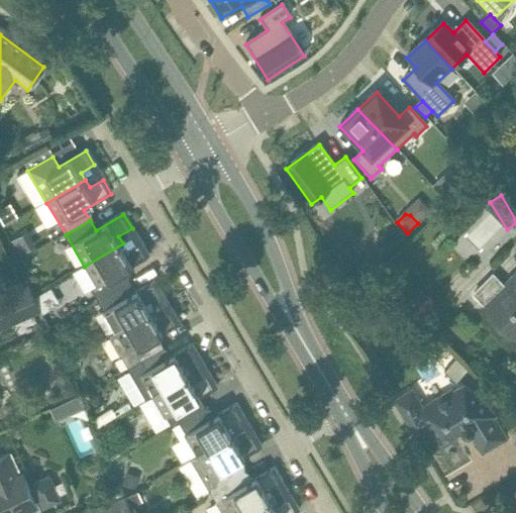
[(84,267),(72,274),(84,295),(90,291),(96,302),(124,286),(128,284),(121,274),(148,258),(140,243),(127,251),(123,243),(84,267)]
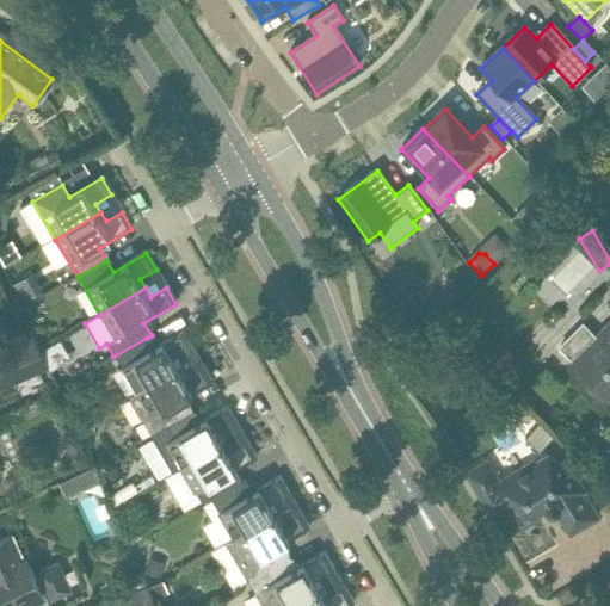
[(581,325),(558,348),(578,369),(577,370),(609,403),(609,402),(609,323),(609,325),(596,338),(581,325)]
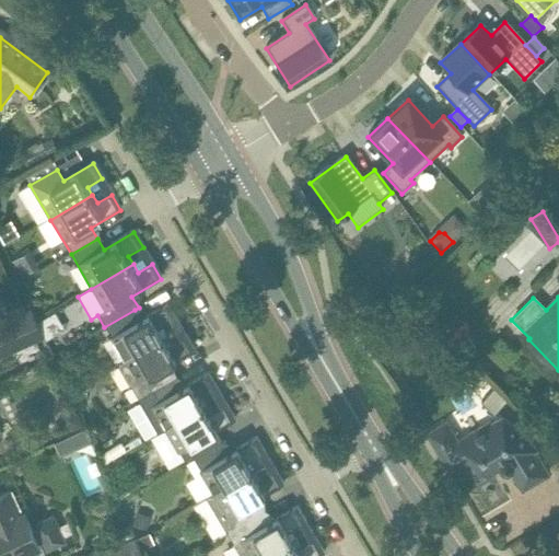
[(112,339),(111,339),(124,361),(116,366),(116,367),(166,337),(162,329),(176,321),(167,305),(141,321),(135,310),(104,327),(112,339)]
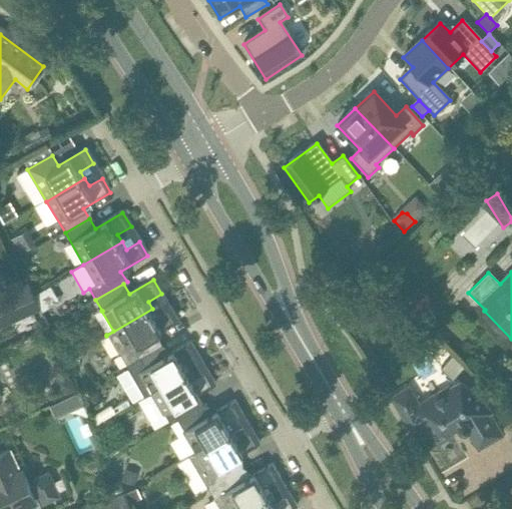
[(27,286),(0,298),(0,310),(7,326),(39,312),(27,286)]
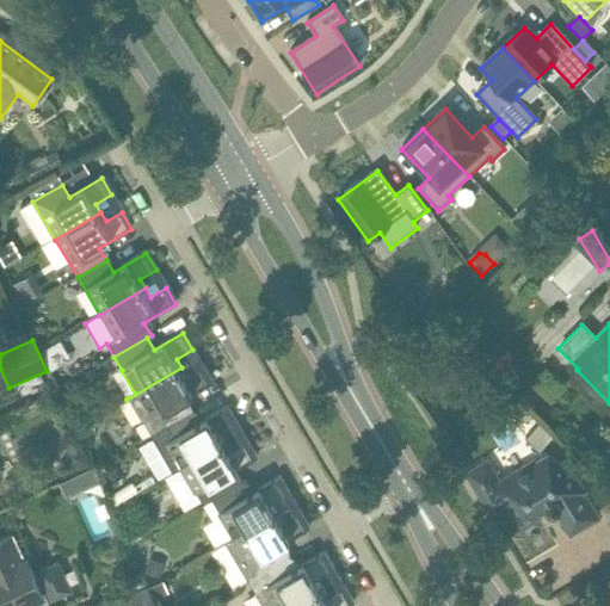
[(186,376),(182,368),(127,400),(149,437),(179,420),(186,415),(179,403),(213,384),(202,368),(186,376)]
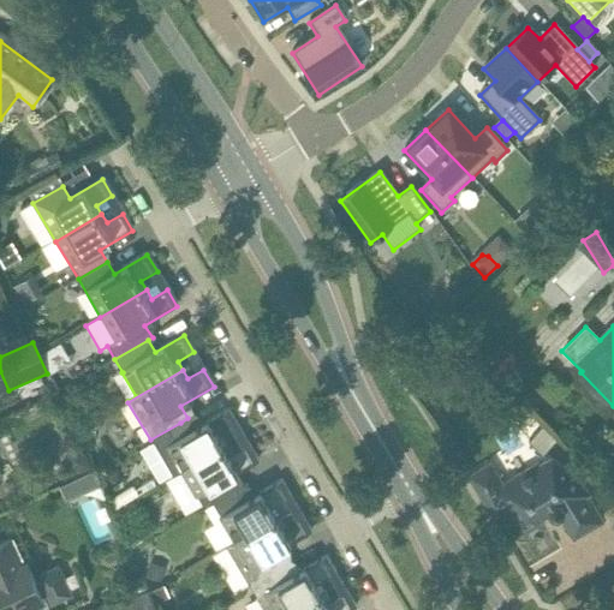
[(188,418),(180,423),(150,440),(173,479),(182,474),(227,447),(222,437),(238,428),(228,411),(200,428),(192,416),(188,418)]
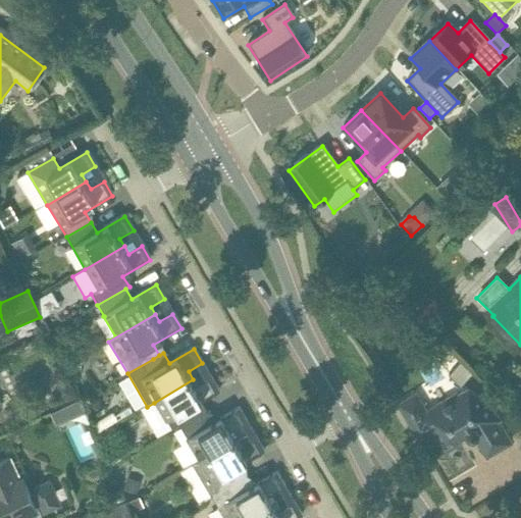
[(154,403),(166,423),(167,423),(173,433),(180,429),(201,417),(195,407),(219,393),(210,378),(197,386),(193,379),(154,403)]
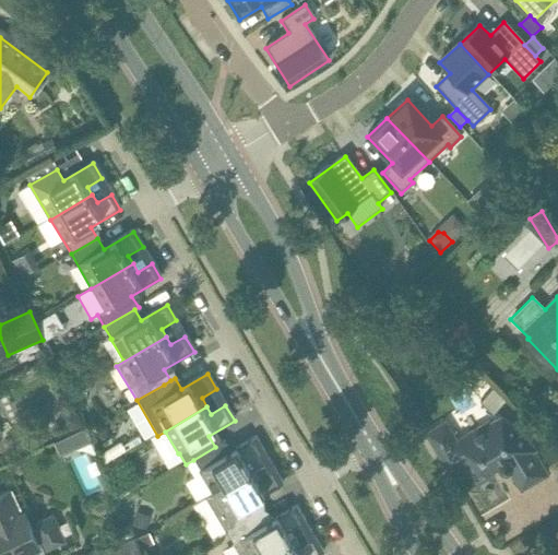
[(70,415),(67,425),(69,432),(83,425),(76,412),(70,415)]
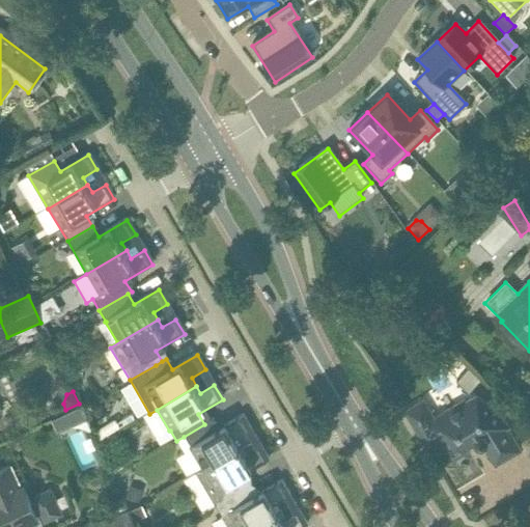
[(439,440),(451,461),(468,450),(466,447),(474,442),(476,445),(481,447),(483,446),(495,466),(519,451),(505,428),(507,427),(476,397),(466,404),(465,401),(451,409),(434,420),(423,403),(406,414),(426,447),(439,440)]
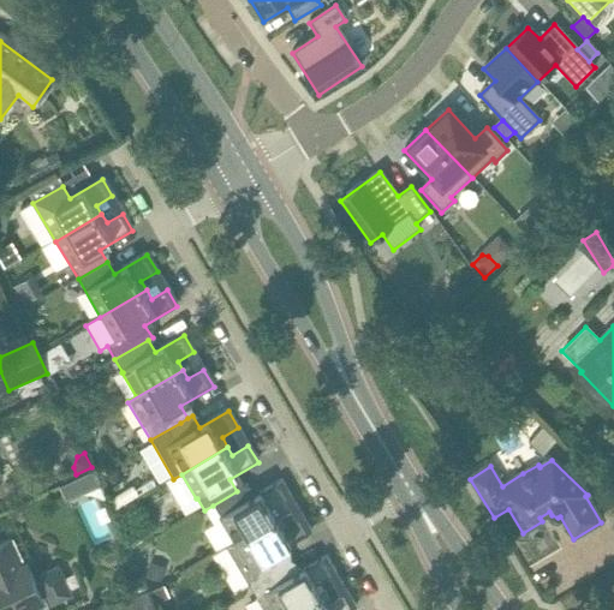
[(76,482),(59,489),(66,503),(83,496),(76,482)]
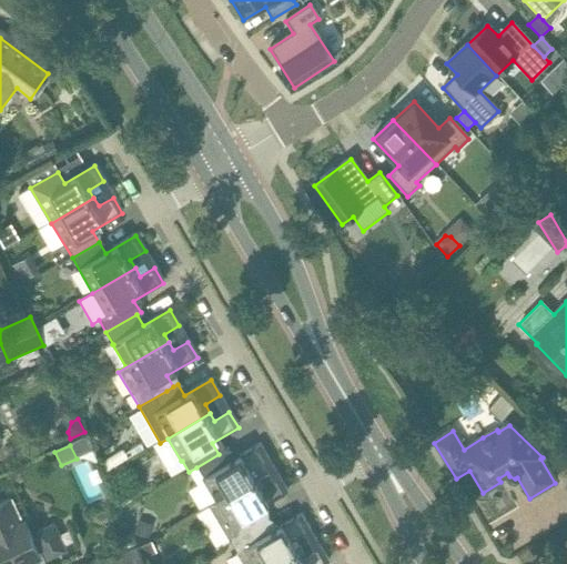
[(219,454),(196,467),(203,480),(202,480),(215,503),(264,474),(273,470),(260,445),(233,461),(226,450),(219,454)]
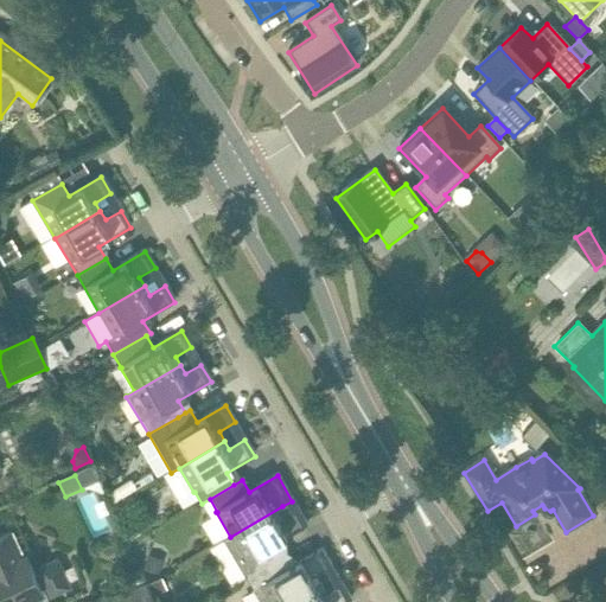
[(119,490),(107,497),(113,506),(125,499),(119,490)]
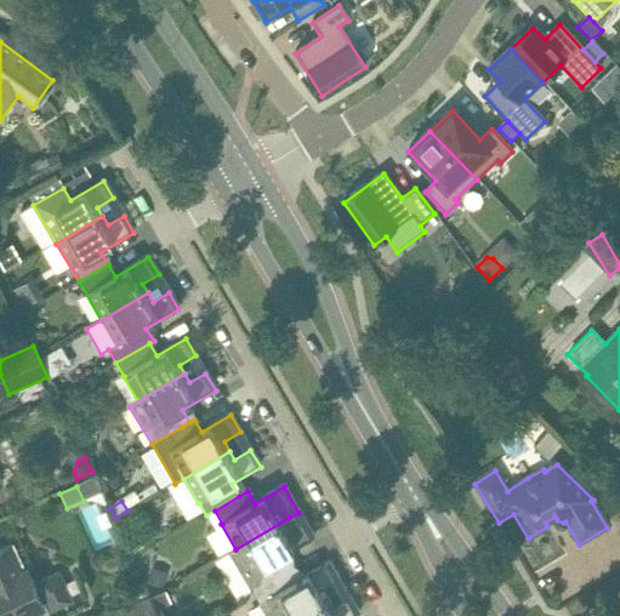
[(289,518),(235,549),(227,554),(250,593),(294,568),(285,554),(314,539),(299,513),(289,518)]
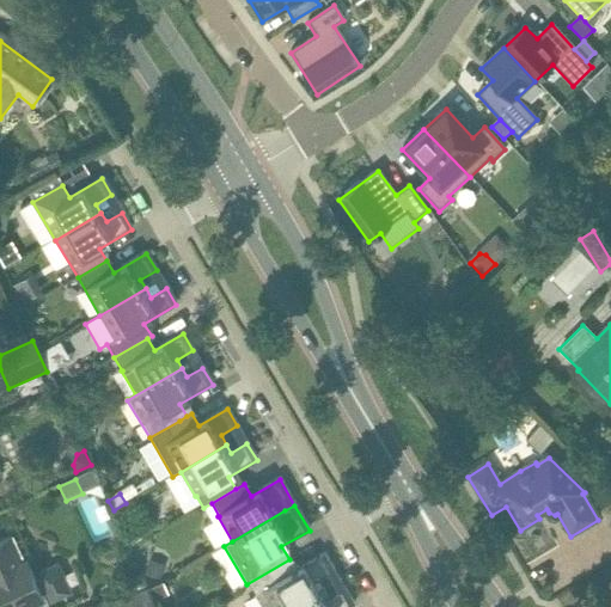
[(22,565),(10,540),(0,544),(0,606),(35,606),(43,602),(41,596),(46,594),(50,605),(72,595),(59,565),(36,575),(40,582),(35,583),(26,564),(22,565)]
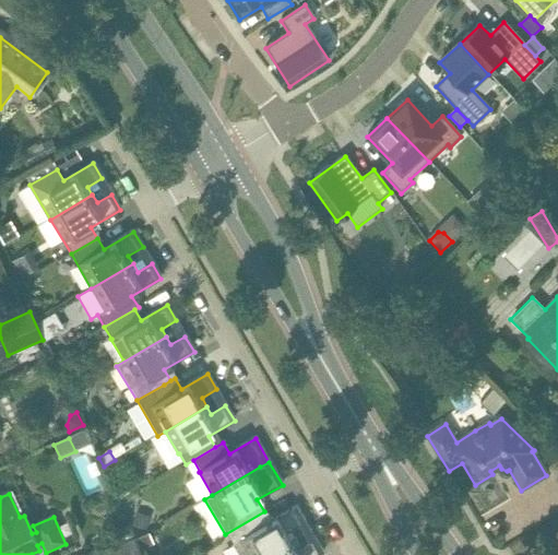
[(296,507),(271,522),(264,511),(225,534),(237,554),(269,554),(295,540),(291,531),(305,522),(296,507)]
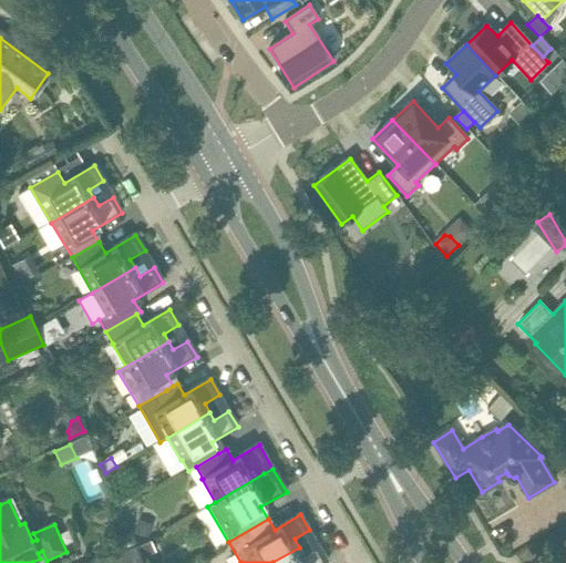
[(304,555),(299,548),(273,562),(328,562),(319,546),(304,555)]
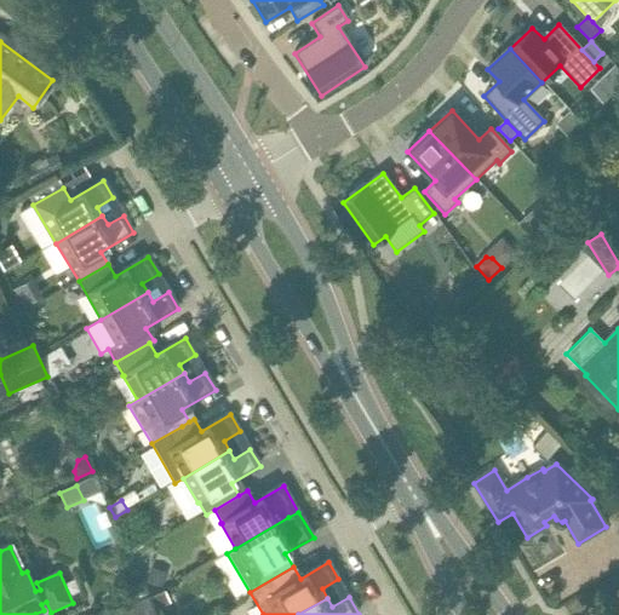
[(156,614),(149,598),(112,614),(156,614)]
